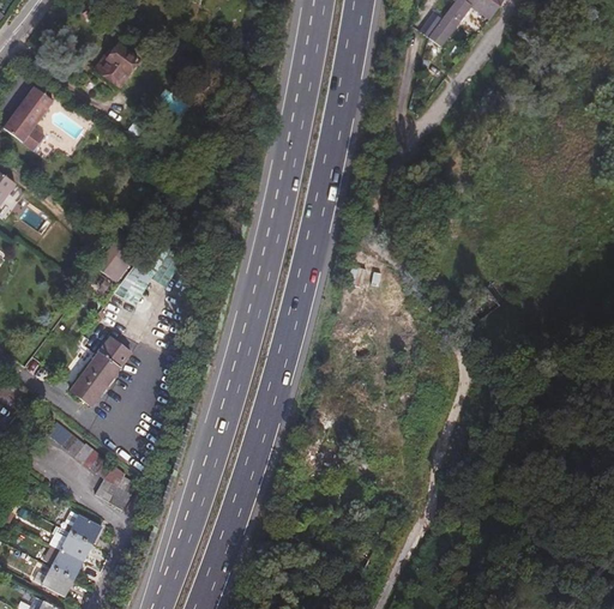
[(456,0),(438,24),(445,28),(451,32),(471,6),(475,1),(493,13),(499,6),(491,0),(456,0)]
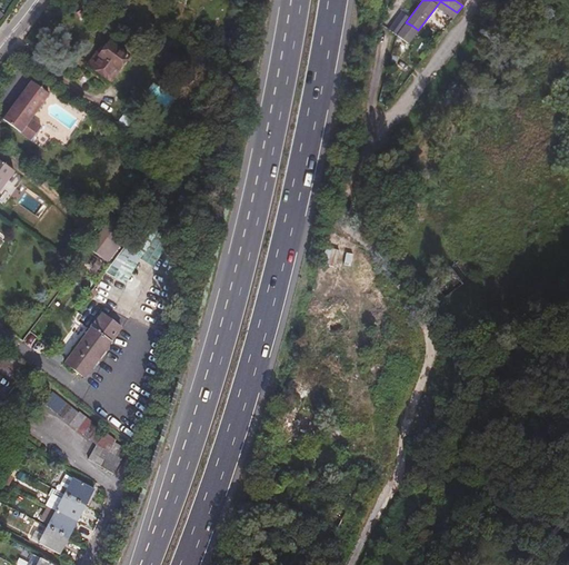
[(390,29),(397,35),(405,23),(398,18),(390,29)]
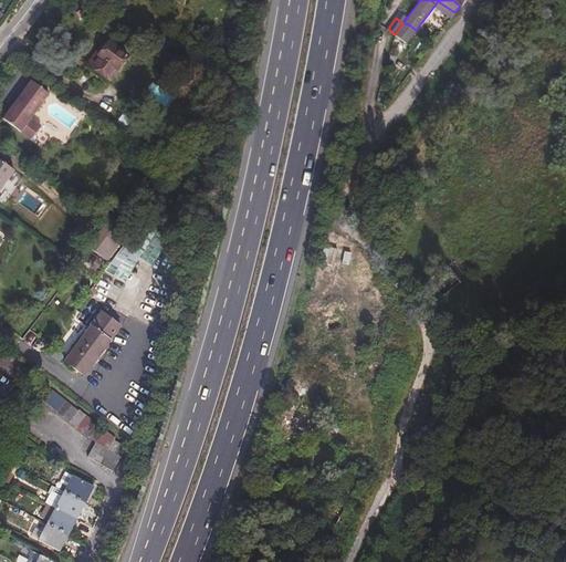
[(402,23),(395,34),(400,38),(410,25),(404,22),(402,23)]
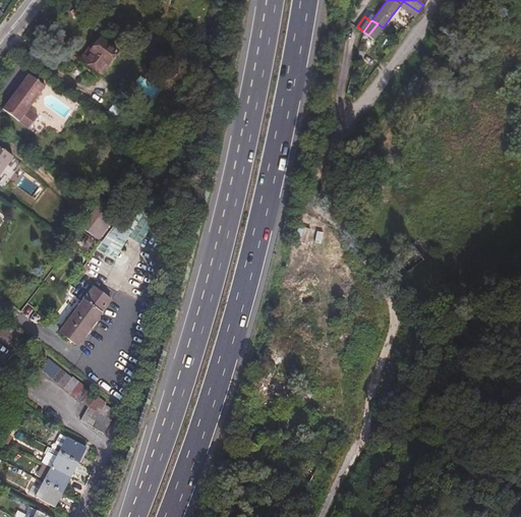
[(103,38),(97,45),(84,61),(102,74),(119,51),(103,38)]
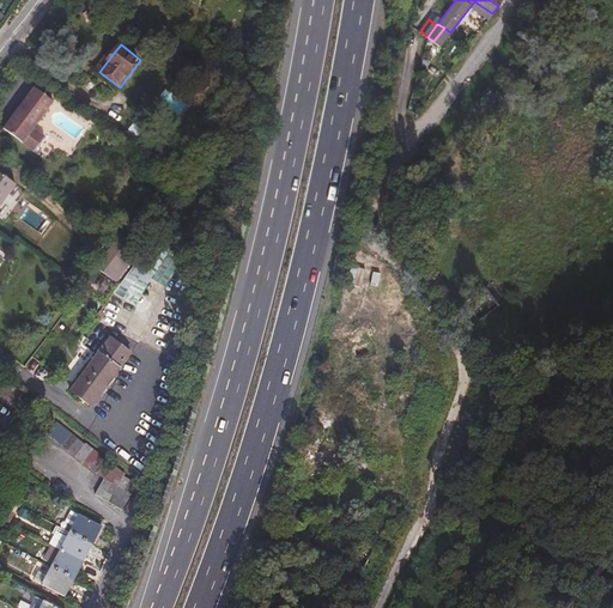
[(99,72),(114,53),(110,49),(96,70),(99,72)]
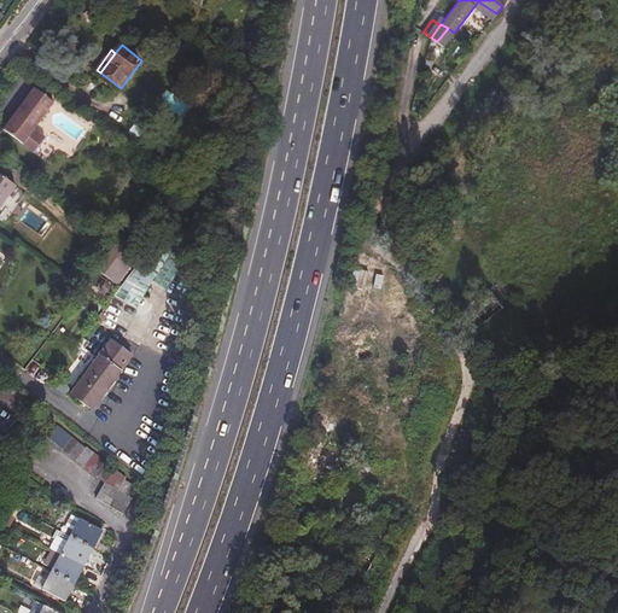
[(3,120),(34,142),(40,133),(29,124),(50,97),(29,82),(15,103),(16,105),(11,111),(9,110),(3,120)]
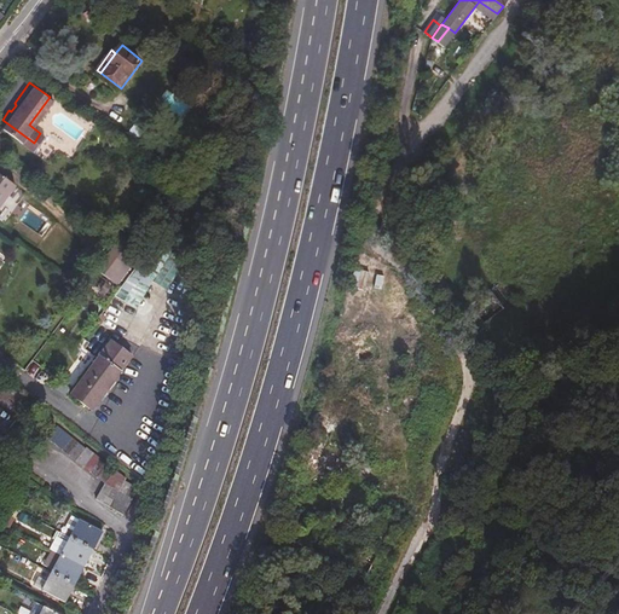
[(0,126),(29,148),(34,143),(3,120),(0,121),(0,126)]
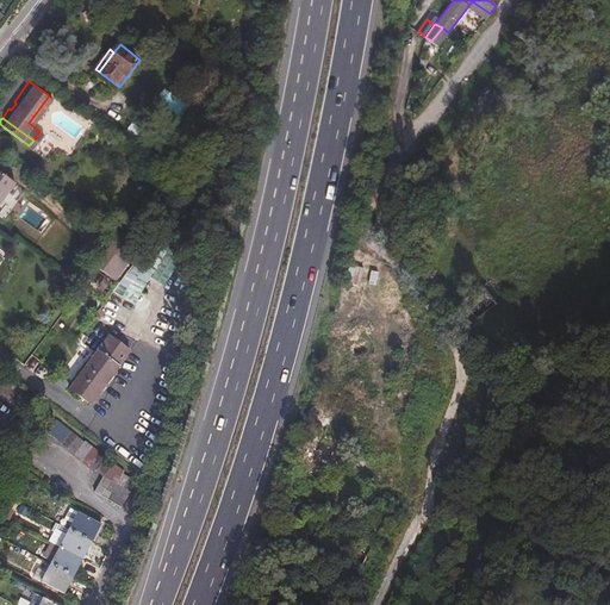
[(103,138),(113,147),(119,139),(109,131),(103,138)]
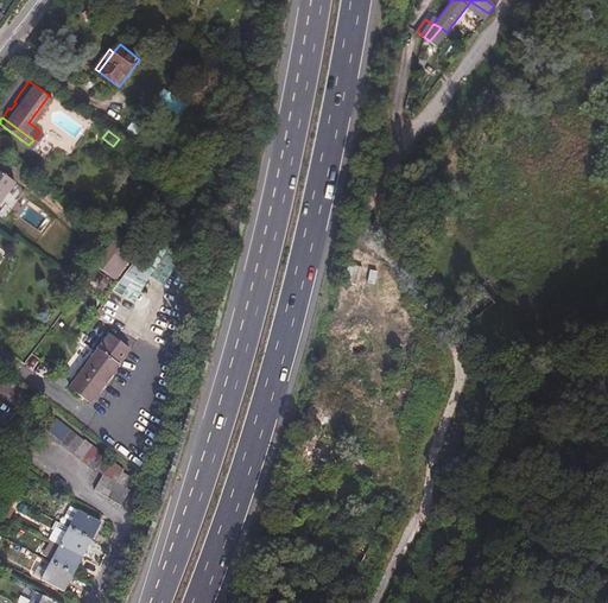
[(0,204),(17,182),(0,170),(0,204)]
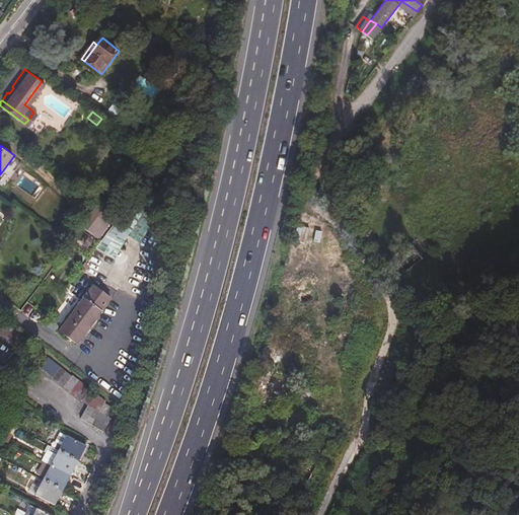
[(178,175),(173,167),(168,169),(173,179),(178,175)]
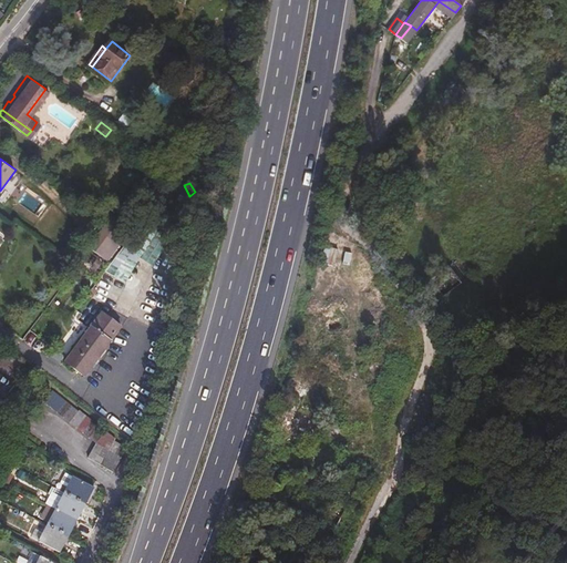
[(172,241),(143,218),(129,238),(109,267),(124,278),(141,256),(153,265),(172,241)]
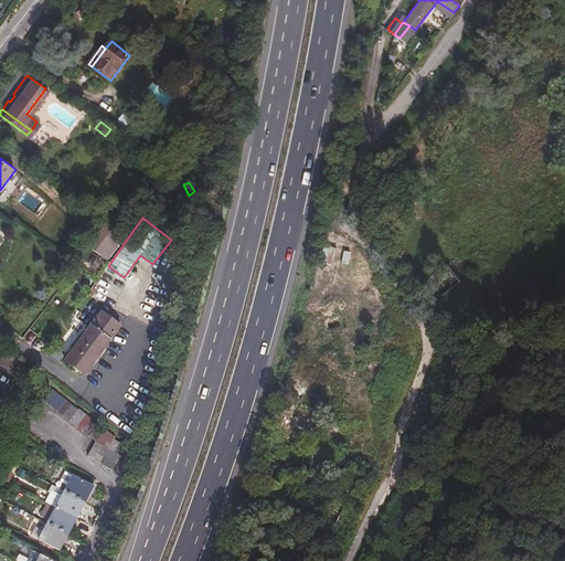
[(88,245),(102,255),(113,240),(99,230),(88,245)]
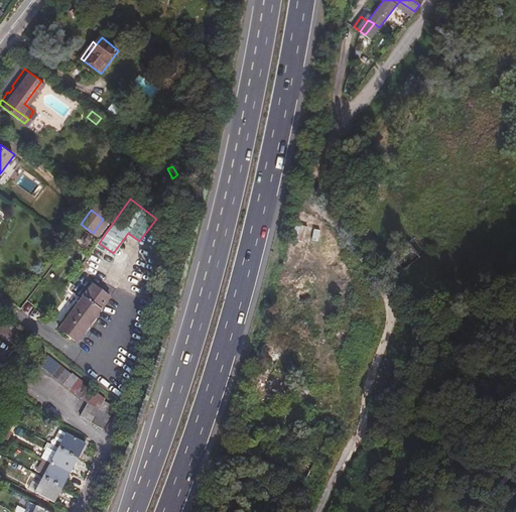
[(110,296),(94,284),(60,328),(78,341),(110,296)]
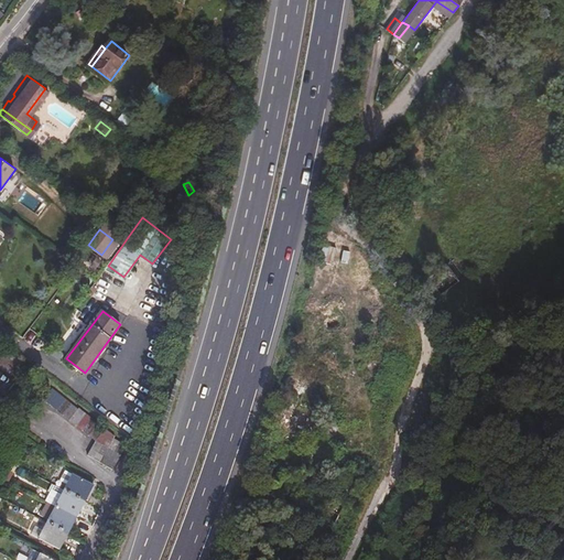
[(106,427),(100,422),(79,406),(78,408),(53,387),(44,399),(90,434),(96,440),(88,454),(112,470),(126,447),(127,444),(115,437),(116,434),(106,427)]
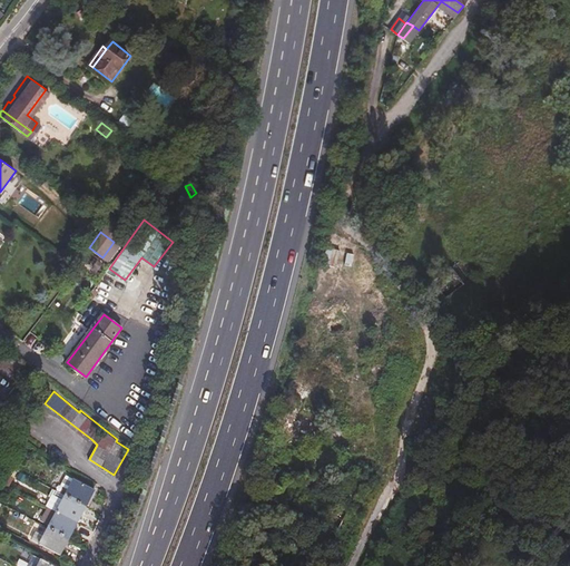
[(7,459),(12,464),(17,455),(11,451),(7,459)]
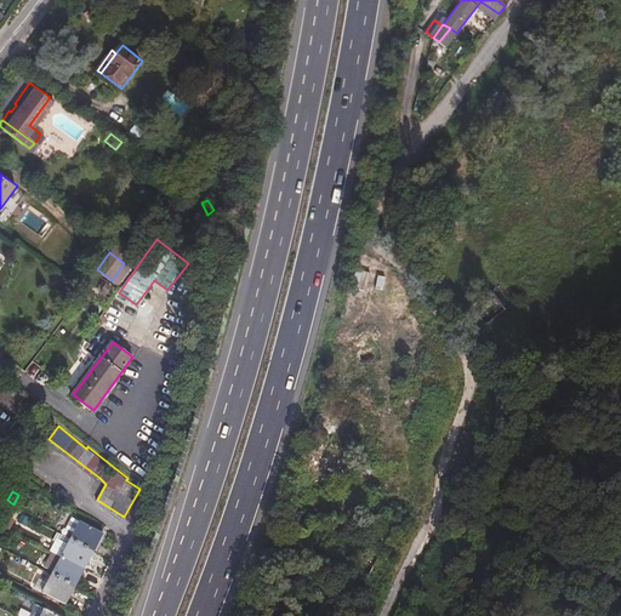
[(13,505),(6,501),(1,511),(9,514),(13,505)]
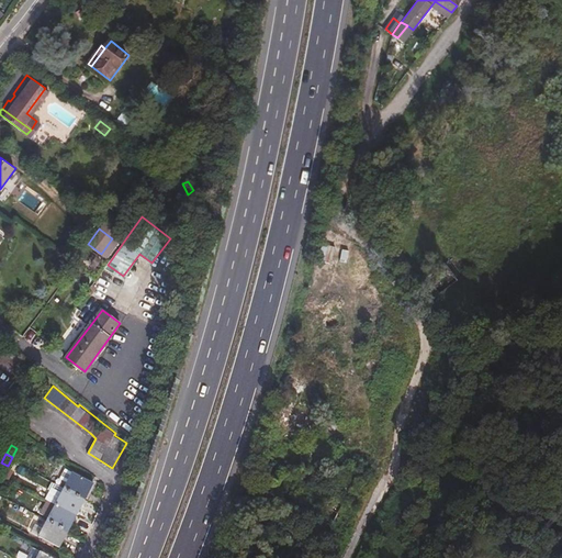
[(0,470),(1,471),(9,476),(12,471),(0,465),(0,470)]
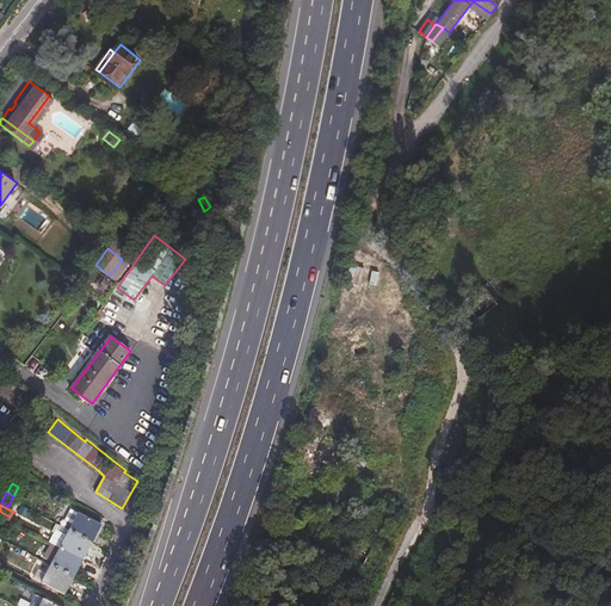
[(41,579),(63,591),(100,521),(78,509),(68,527),(65,535),(56,531),(51,539),(50,539),(42,554),(51,558),(45,570),(41,579)]
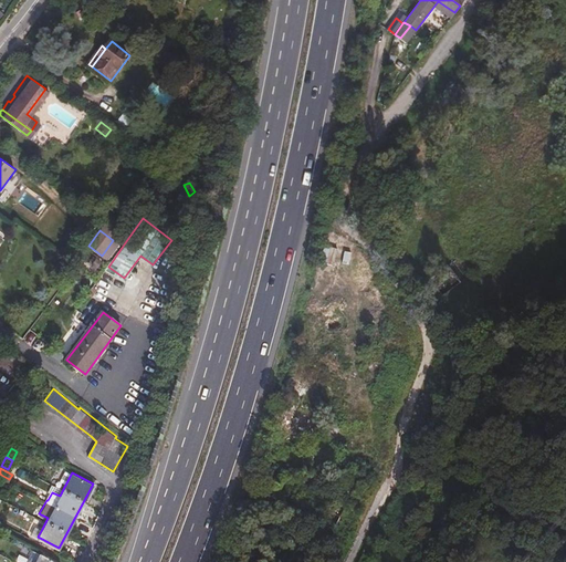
[(60,496),(63,489),(56,485),(52,492),(60,496)]
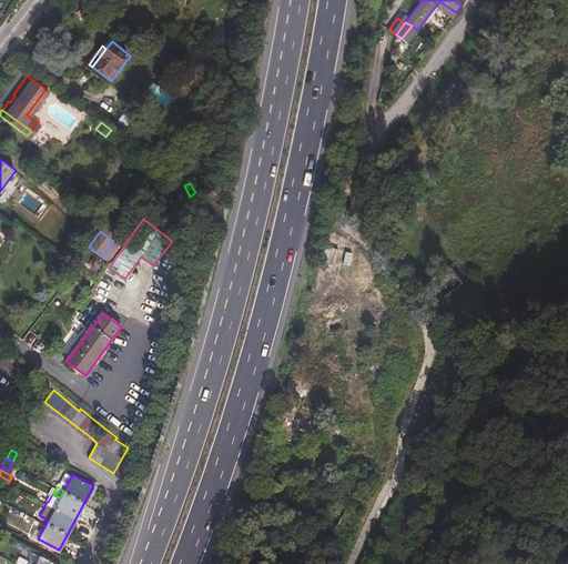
[(30,534),(38,539),(42,531),(34,526),(30,534)]
